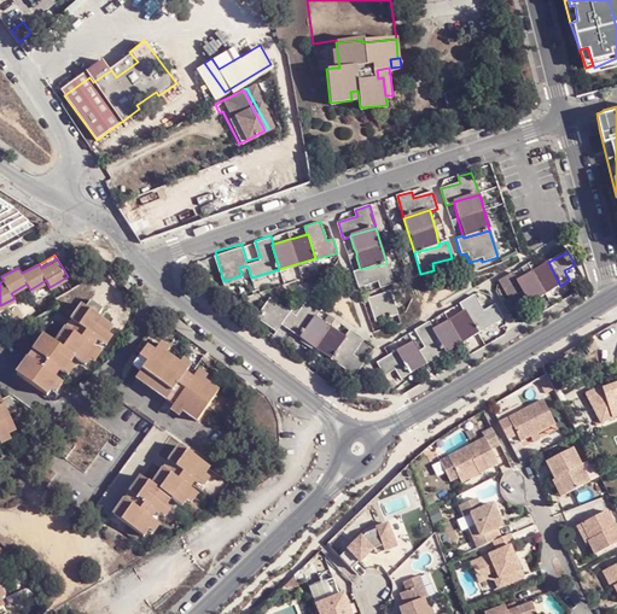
[(560,286),(548,262),(536,269),(531,272),(527,274),(517,279),(516,280),(528,303),(560,286)]
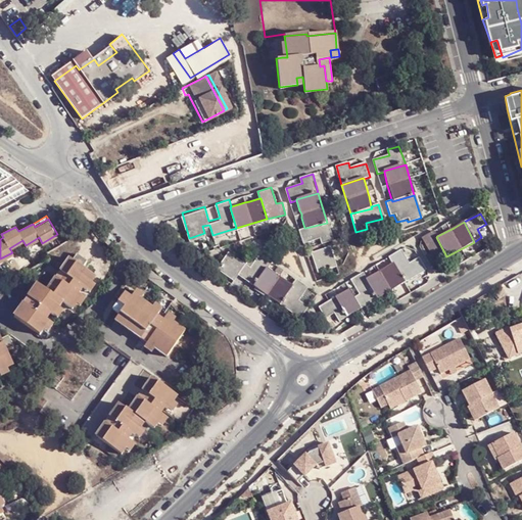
[(305,228),(304,228),(297,230),(301,243),(318,238),(320,244),(326,242),(331,240),(327,223),(305,228)]
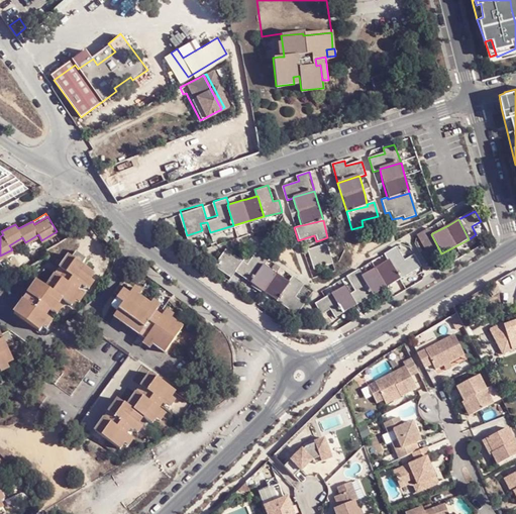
[(431,234),(432,233),(428,227),(416,233),(424,248),(418,251),(424,263),(441,253),(431,234)]
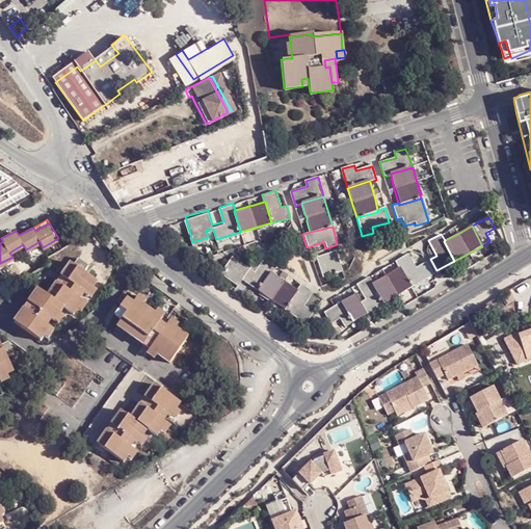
[(339,272),(334,252),(326,254),(314,257),(320,278),(339,272)]
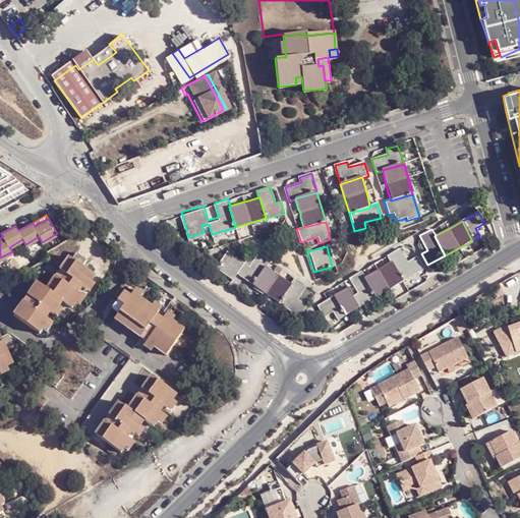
[(391,260),(402,280),(423,269),(416,255),(407,261),(400,247),(388,254),(390,260),(391,260)]
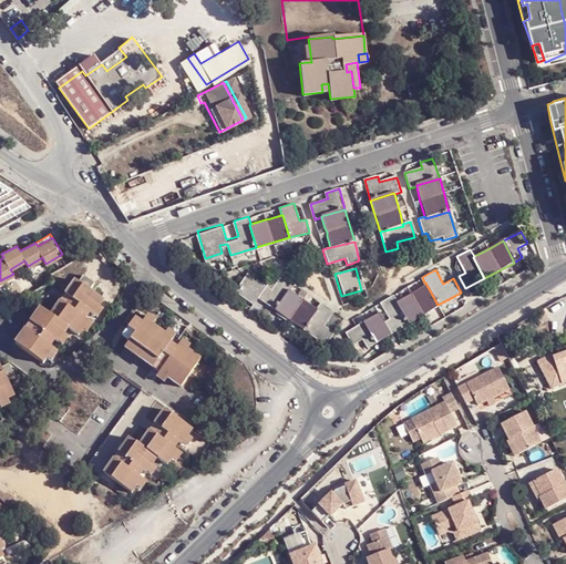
[(260,296),(276,307),(290,288),(292,290),(297,284),(285,274),(274,288),(268,285),(265,282),(250,270),(237,288),(255,301),(260,296)]
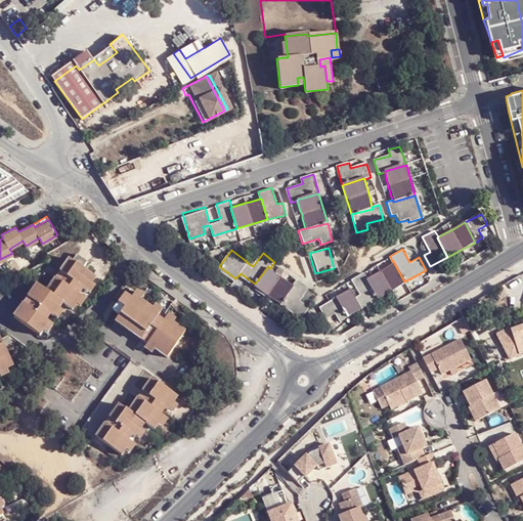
[(71,261),(81,269),(86,263),(76,255),(71,261)]
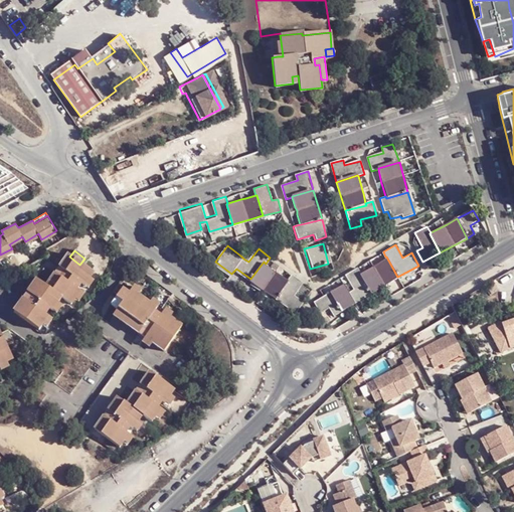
[(10,309),(35,329),(40,324),(46,317),(43,314),(47,309),(50,311),(55,303),(59,299),(68,306),(73,301),(79,293),(75,291),(79,285),(83,287),(90,280),(93,275),(79,265),(69,257),(66,253),(56,267),(62,271),(57,276),(52,272),(42,285),(34,279),(24,291),(29,295),(25,301),(20,297),(10,309)]
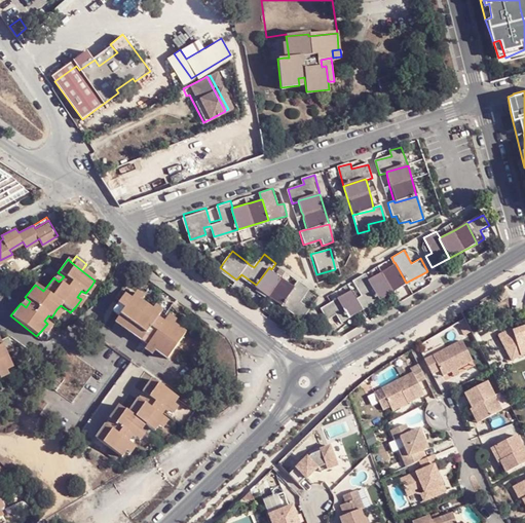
[(406,283),(395,262),(394,262),(384,267),(380,270),(377,271),(368,276),(367,277),(378,297),(406,283)]
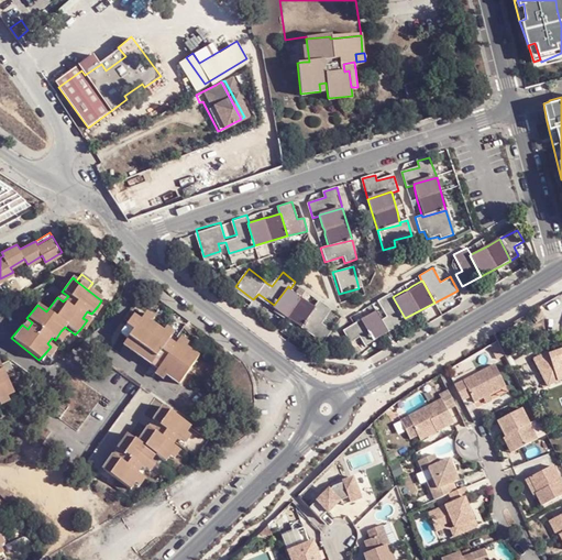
[(299,294),(290,288),(288,286),(274,305),(301,327),(317,307),(316,306),(306,299),(301,296),(299,294)]
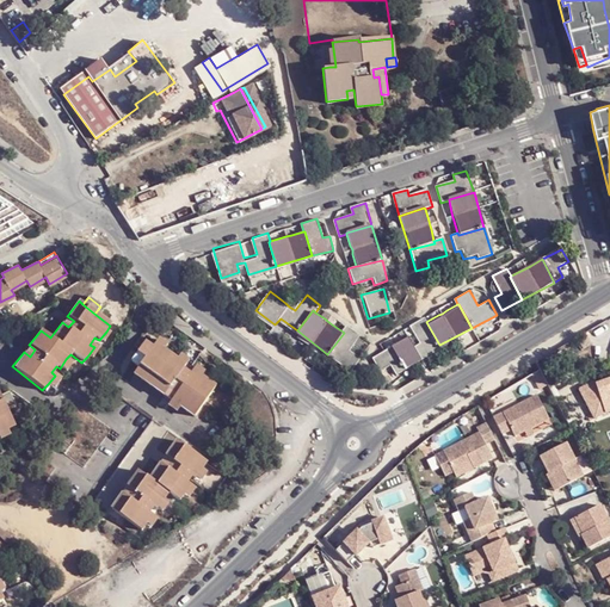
[(426,322),(427,321),(424,315),(408,322),(418,340),(412,342),(419,354),(439,345),(426,322)]
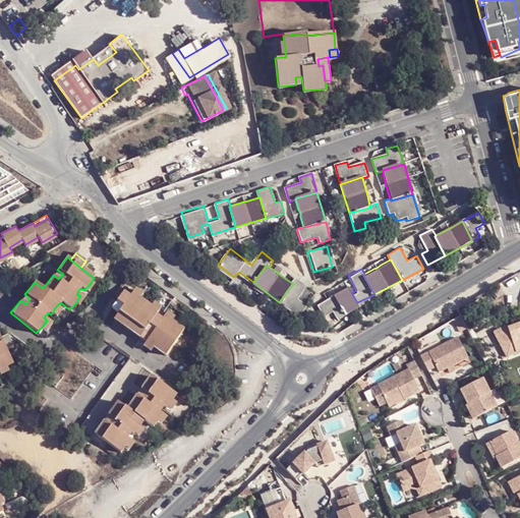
[(293,284),(279,302),(298,317),(306,305),(298,299),(307,287),(297,278),(292,283),(293,284)]
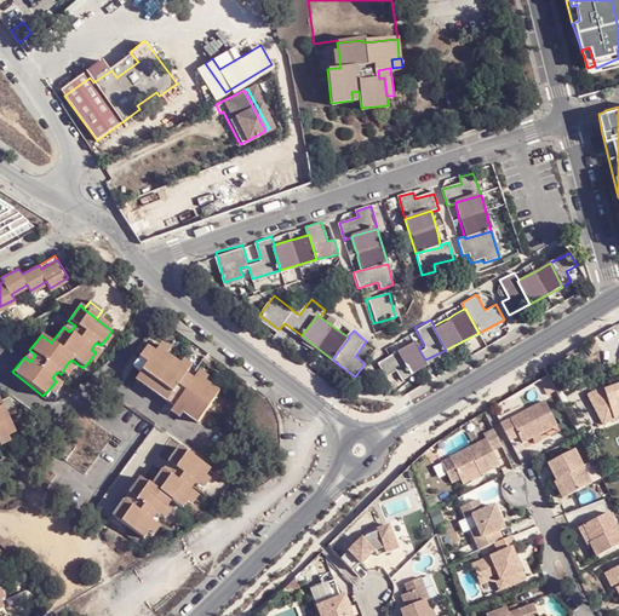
[(108,337),(101,345),(103,347),(110,340),(108,337)]
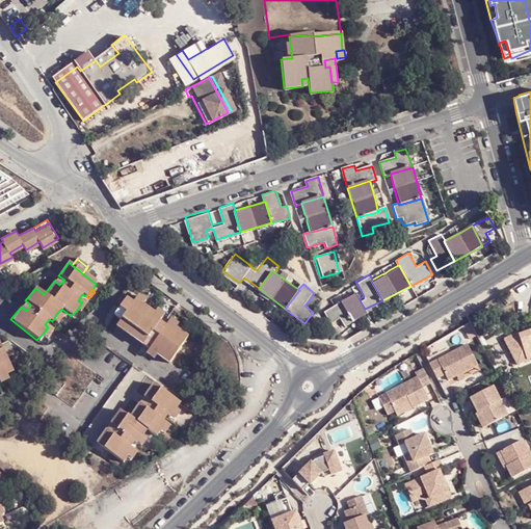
[(365,309),(359,298),(353,289),(350,291),(340,297),(350,317),(365,309)]
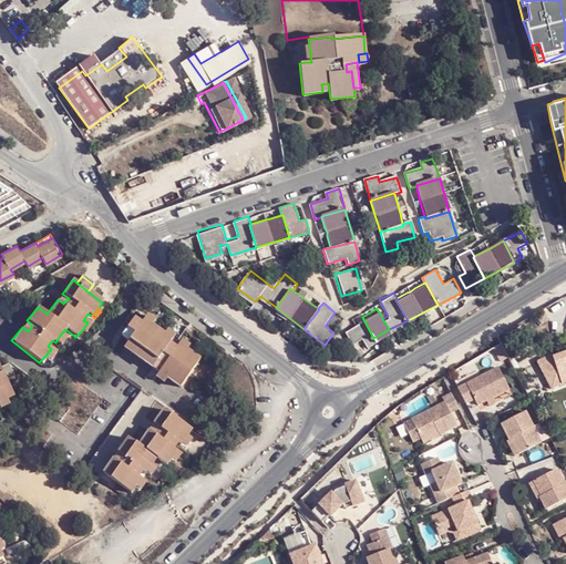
[(546,310),(539,315),(543,321),(551,318),(546,310)]
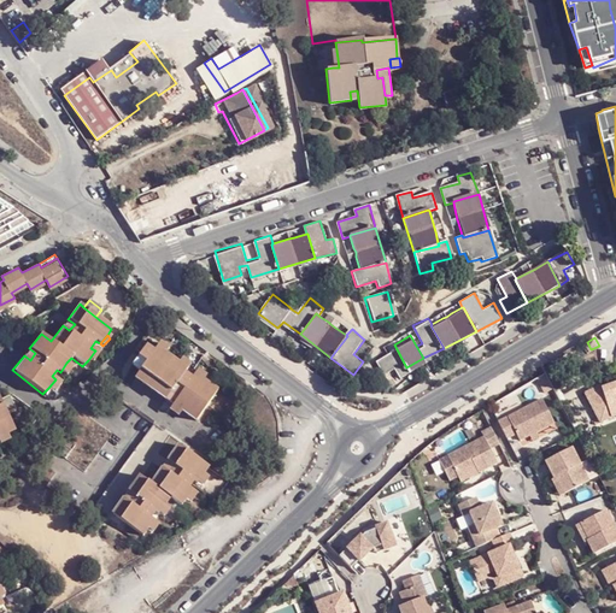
[(166,352),(158,345),(154,349),(163,357),(166,352)]
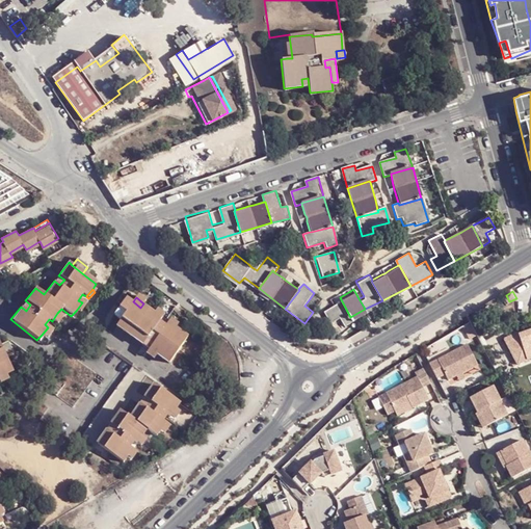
[(350,317),(340,297),(323,307),(328,318),(338,313),(343,321),(350,317)]
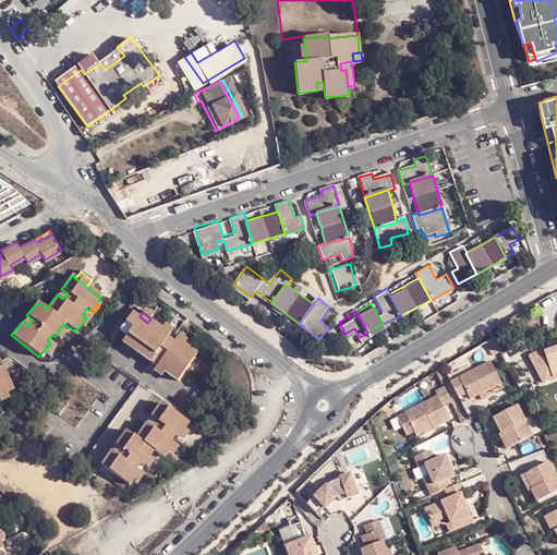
[(156,351),(164,341),(166,337),(158,332),(147,323),(140,316),(136,320),(130,315),(122,325),(129,330),(123,337),(118,345),(145,366),(149,360),(156,351)]
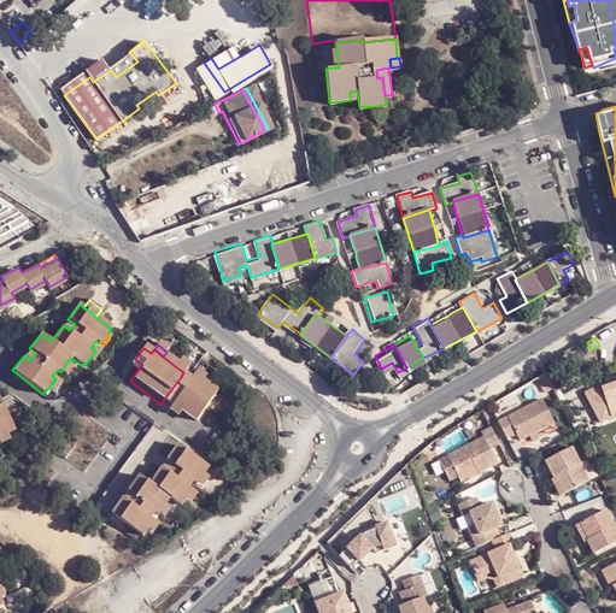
[(95,351),(88,360),(92,361),(99,353),(95,351)]
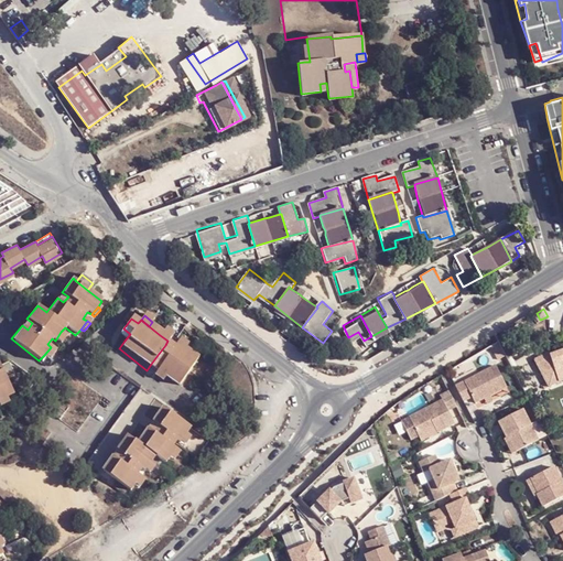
[(122,327),(117,335),(125,341),(130,334),(123,328),(122,327)]
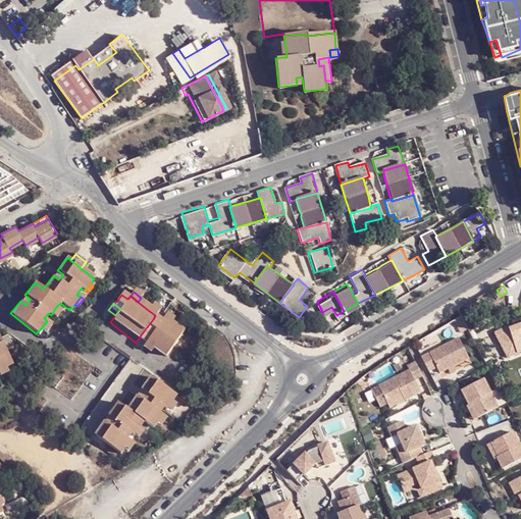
[(56,307),(51,315),(54,318),(60,311),(56,307)]
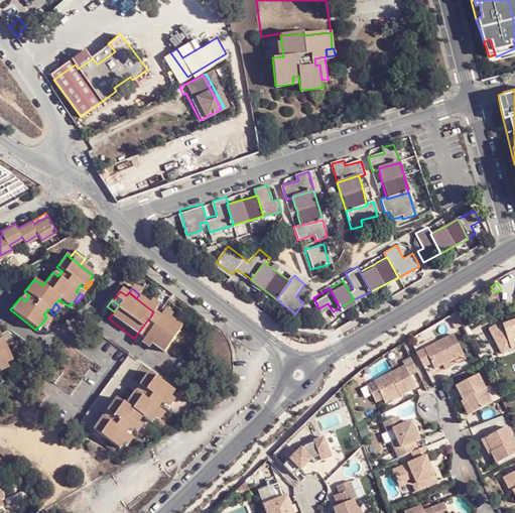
[(156,308),(149,303),(146,306),(153,311),(156,308)]
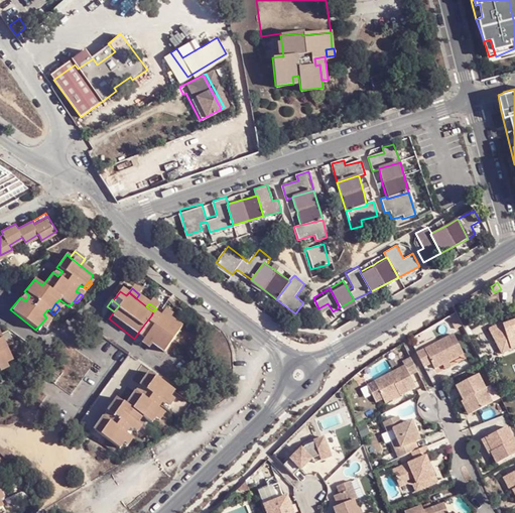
[(169,318),(161,313),(159,315),(166,322),(169,318)]
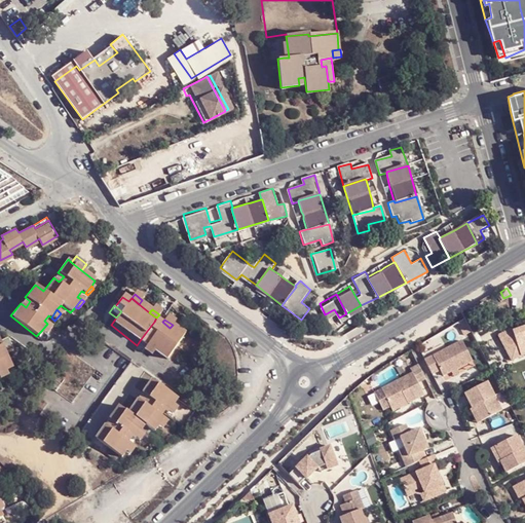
[(161,364),(182,337),(170,328),(162,322),(159,326),(154,322),(147,331),(152,336),(146,343),(142,349),(149,355),(161,364)]
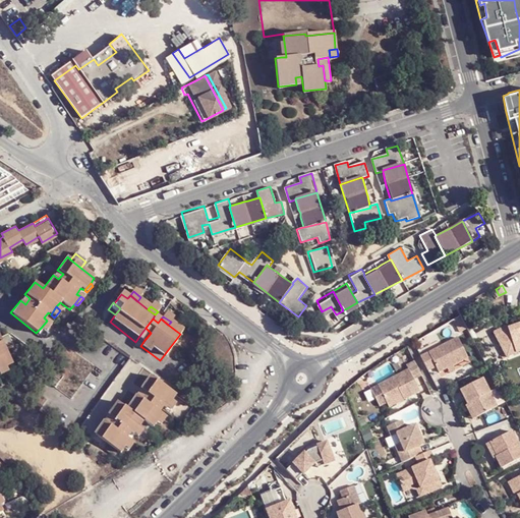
[(47,321),(41,328),(44,331),(50,324),(47,321)]
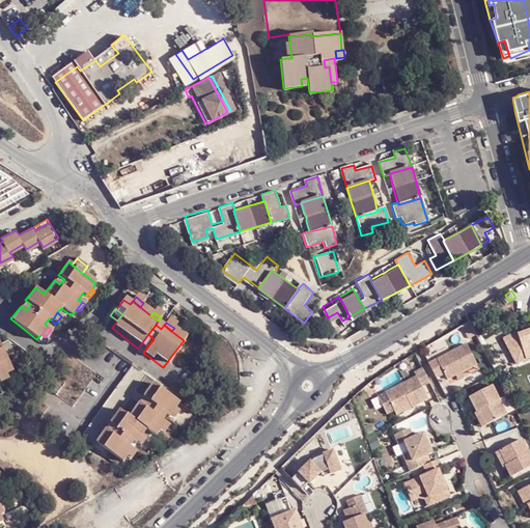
[(515,329),(501,337),(515,362),(524,357),(529,355),(529,327),(518,332),(515,329)]
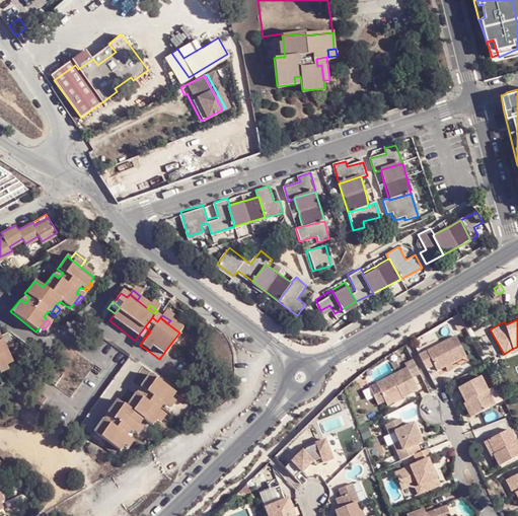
[(145,326),(139,335),(144,339),(150,332),(145,326)]
